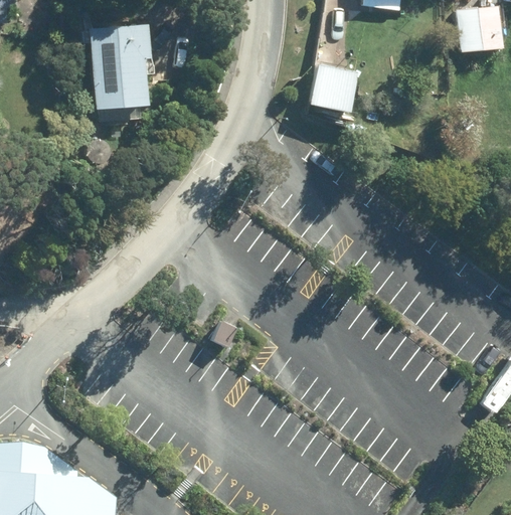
[(0,0),(0,22),(17,23),(16,0),(0,0)]
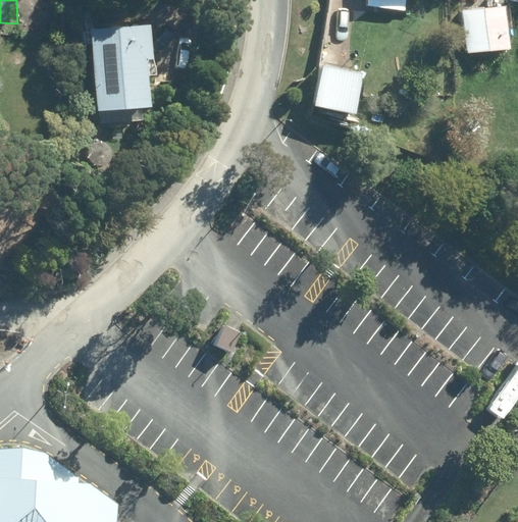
[(512,48),(508,7),(465,10),(468,51),(512,48)]
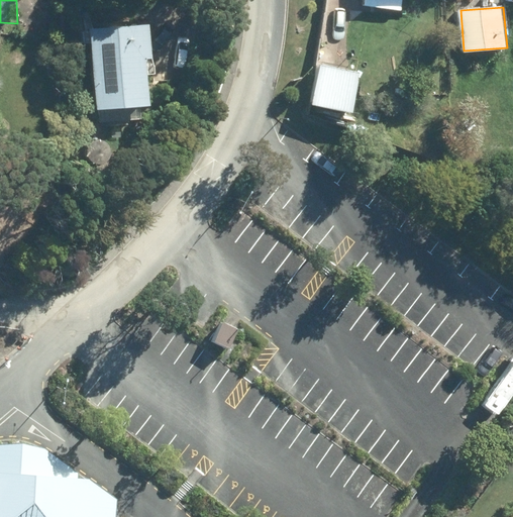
[(148,25),(89,30),(96,110),(149,104),(145,59),(151,58),(148,25)]
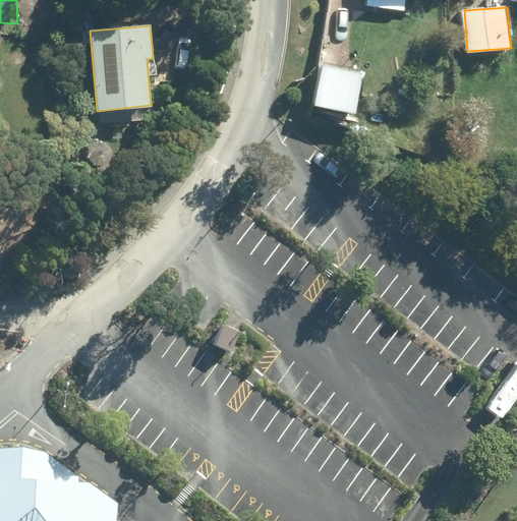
[(323,66),(314,105),(356,113),(364,74),(323,66)]
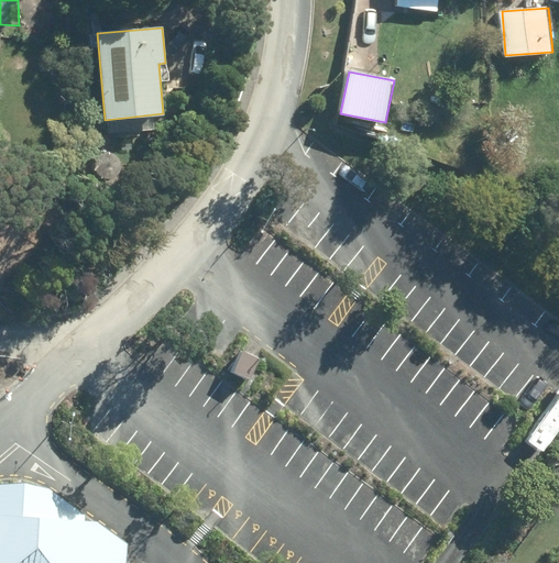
[(363,132),(374,134),(376,127),(365,124),(363,132)]
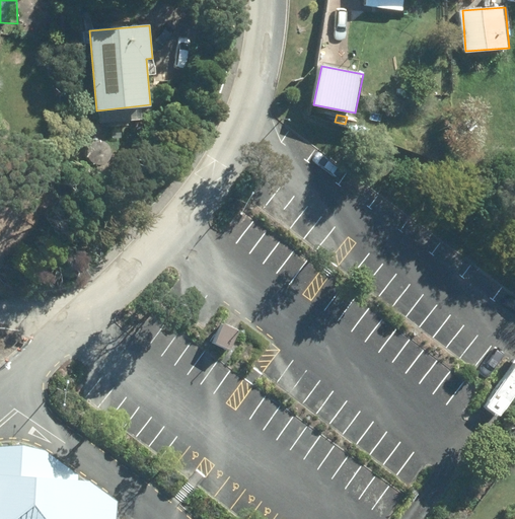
[(227,324),(217,345),(231,352),(240,331),(227,324)]
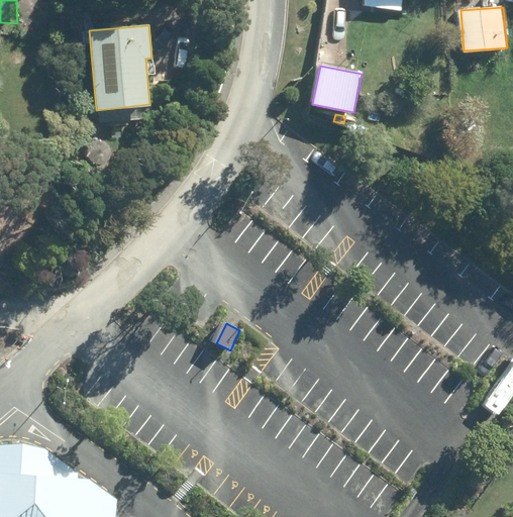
[(110,516),(112,494),(46,440),(0,450),(0,516),(110,516)]
